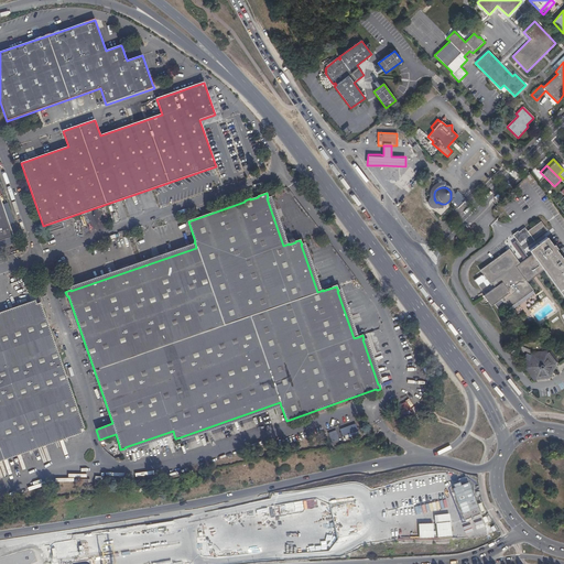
[(0,240),(13,236),(0,196),(0,240)]
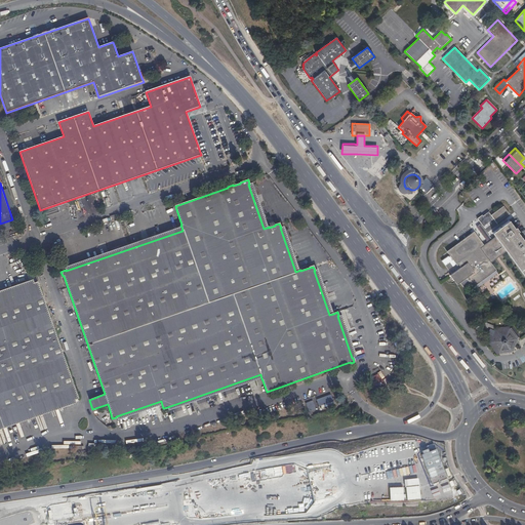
[(252,184),(249,185),(248,185),(264,229),(267,228),(252,184)]
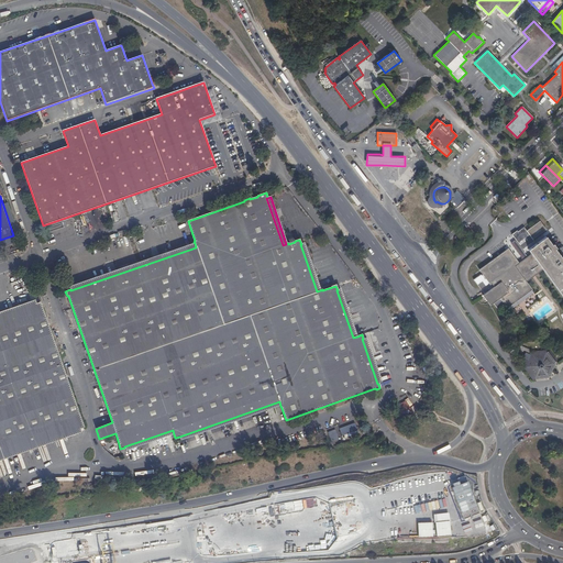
[(528,223),(530,227),(539,221),(537,218),(528,223)]
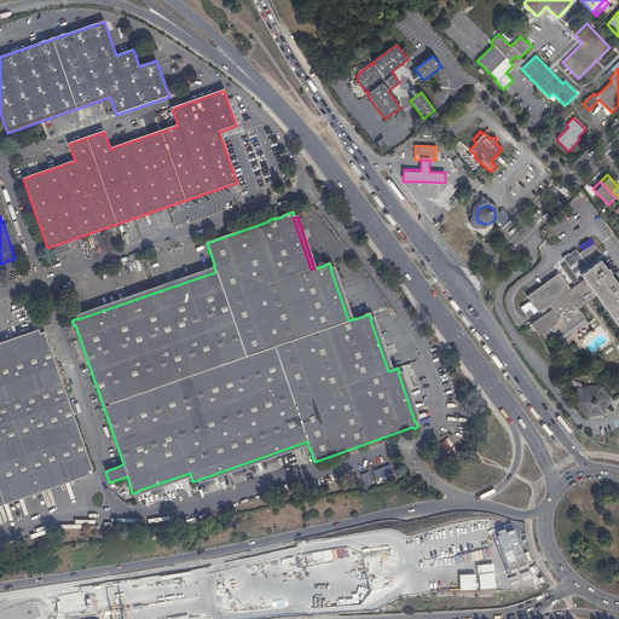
[(594,243),(579,254),(586,262),(601,253),(594,243)]
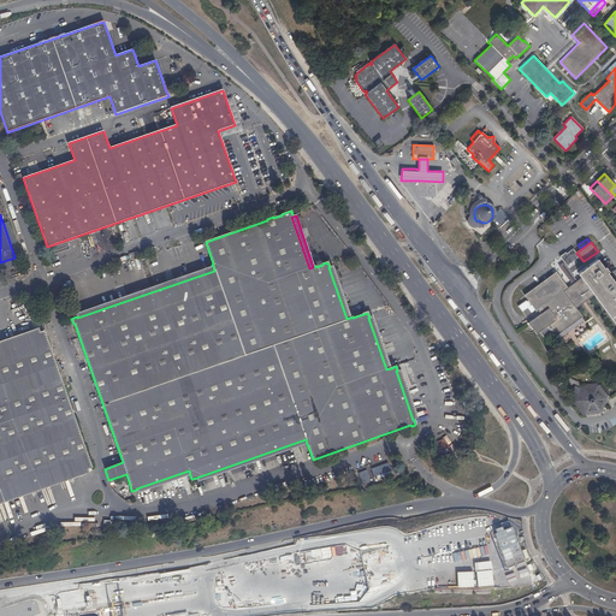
[(585,264),(576,253),(574,249),(568,253),(570,256),(569,256),(566,253),(560,256),(573,273),(585,264)]
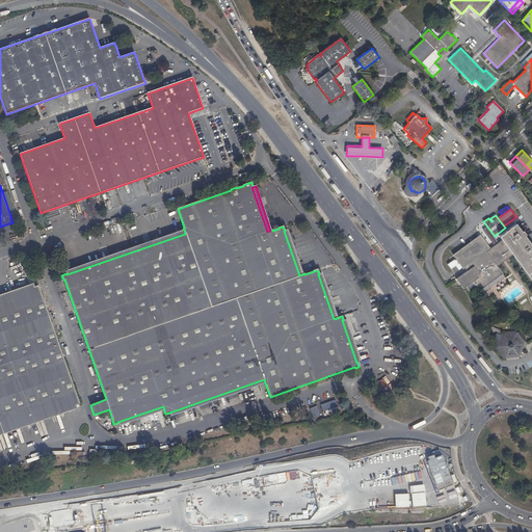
[(531,280),(531,245),(524,235),(526,234),(523,231),(522,232),(515,223),(500,236),(502,240),(513,256),(531,280)]
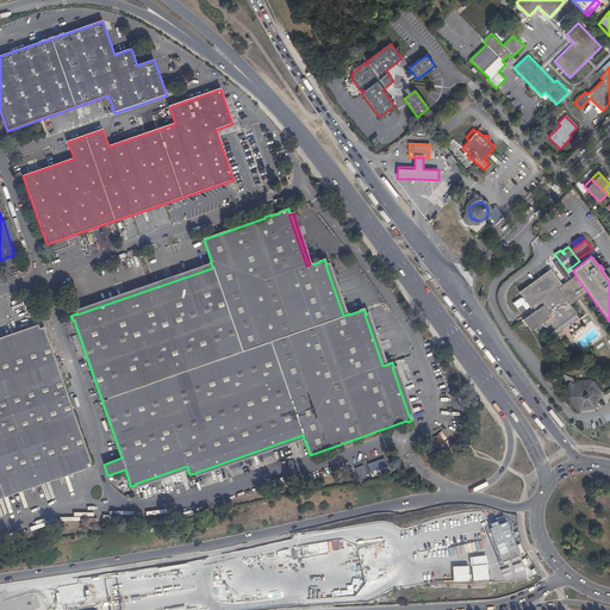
[(571,306),(589,293),(576,275),(572,279),(559,261),(554,265),(567,281),(562,285),(558,288),(571,306)]
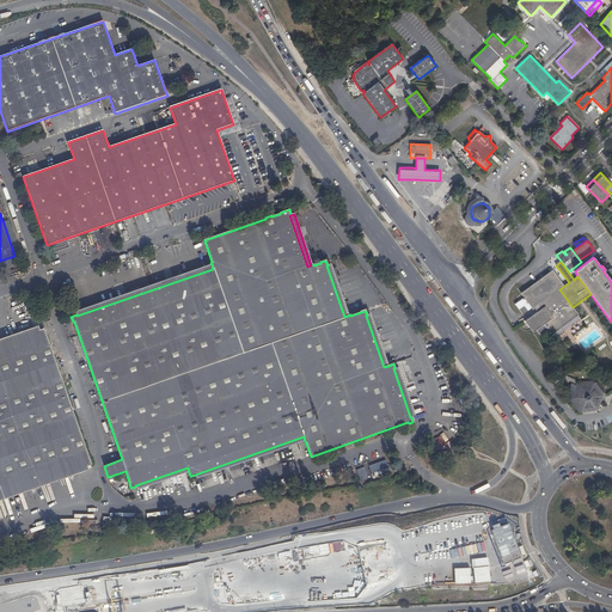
[(75,312),(77,314),(77,316),(213,269),(212,264),(75,312)]
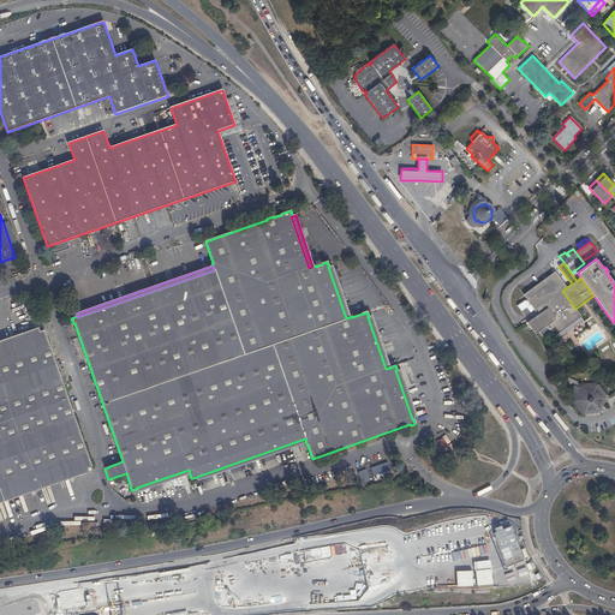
[(332,266),(329,267),(328,267),(346,318),(350,317),(332,266)]
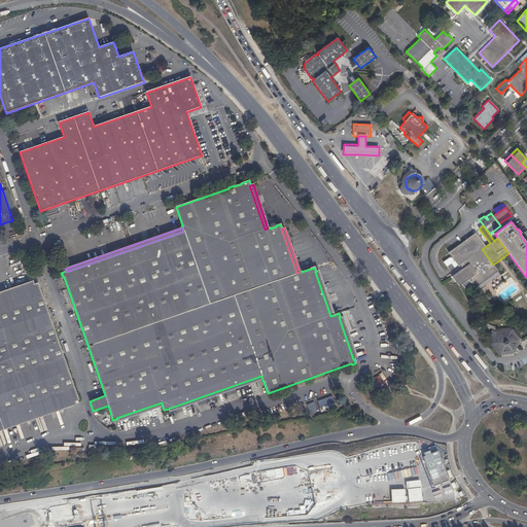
[(498,271),(493,265),(482,249),(486,246),(476,233),(449,253),(451,256),(458,266),(459,267),(460,266),(463,269),(452,276),(459,286),(468,279),(475,288),(498,271)]
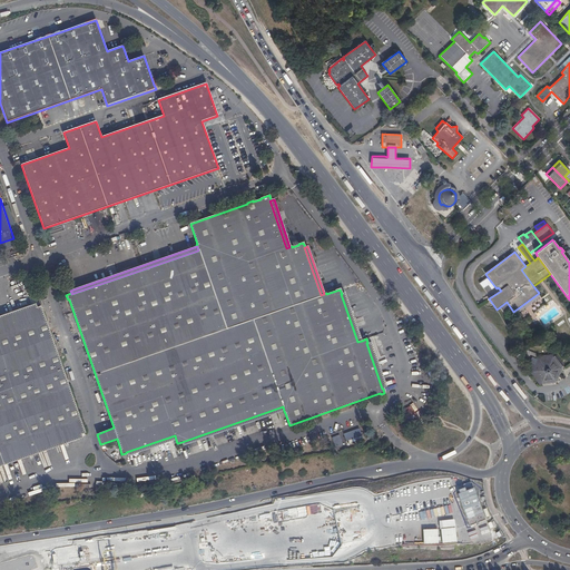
[(495,287),(488,277),(480,283),(488,293),(495,287)]
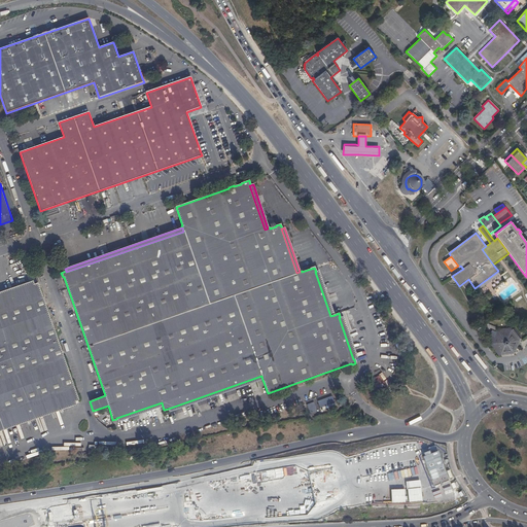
[(330,316),(335,315),(319,271),(316,272),(315,272),(330,316)]
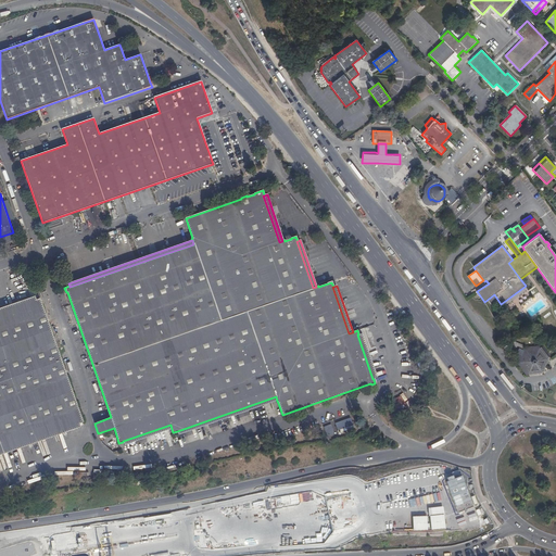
[(0,313),(36,300),(35,297),(0,307),(0,313)]
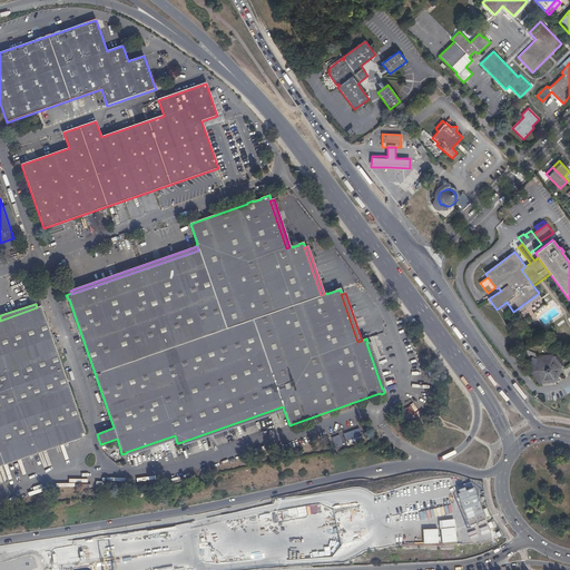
[(41,306),(37,307),(0,321),(0,462),(81,434),(86,433),(41,306)]
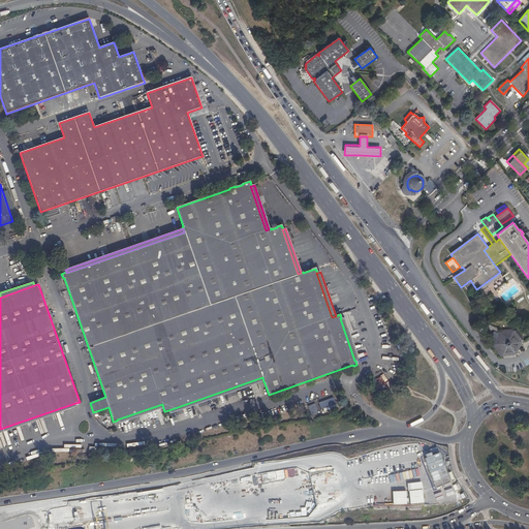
[(354,361),(355,361),(359,359),(344,317),(341,318),(340,318),(354,361)]
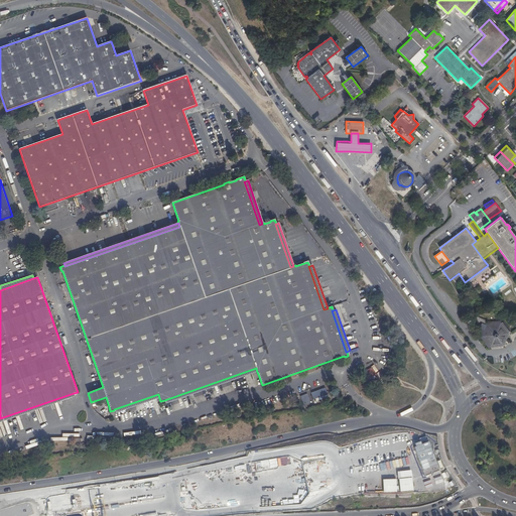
[(501,320),(486,323),(483,329),(482,329),(479,336),(489,350),(490,347),(503,346),(504,346),(506,341),(509,343),(510,340),(507,339),(508,334),(509,333),(501,321),(501,320)]
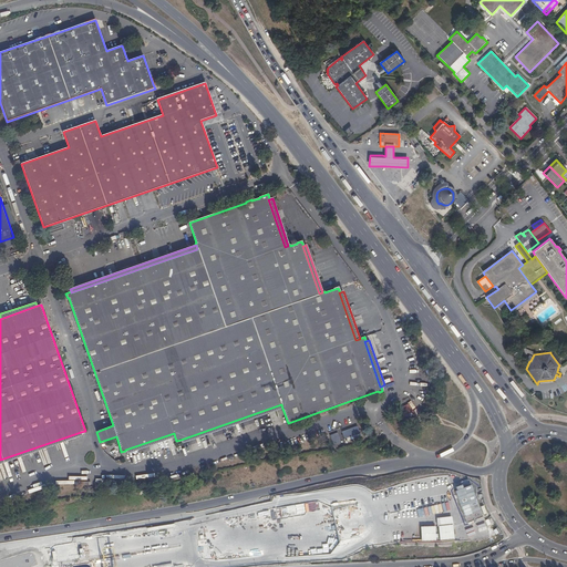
[(182,443),(282,409),(281,404),(181,440),(182,443)]
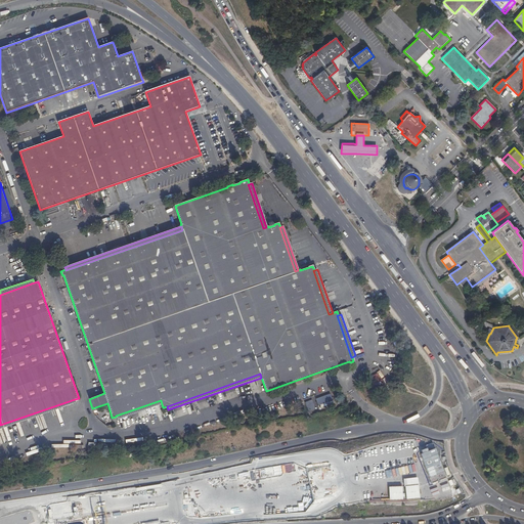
[(0,429),(77,402),(75,399),(0,425),(0,429)]
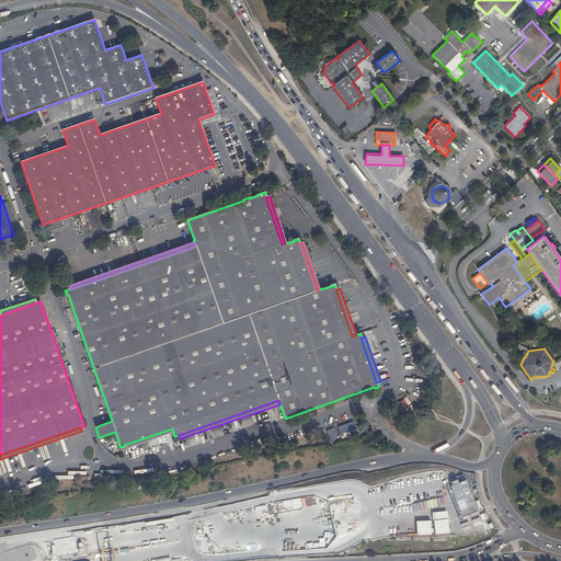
[(125,449),(173,433),(172,428),(124,445),(124,446),(125,449)]
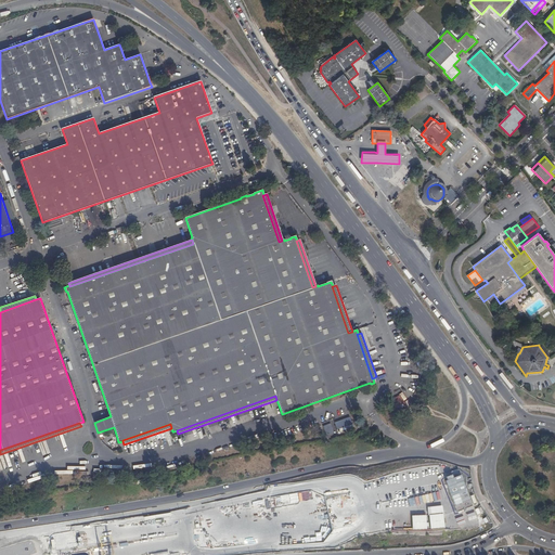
[(443,490),(414,497),(416,505),(446,498),(443,490)]
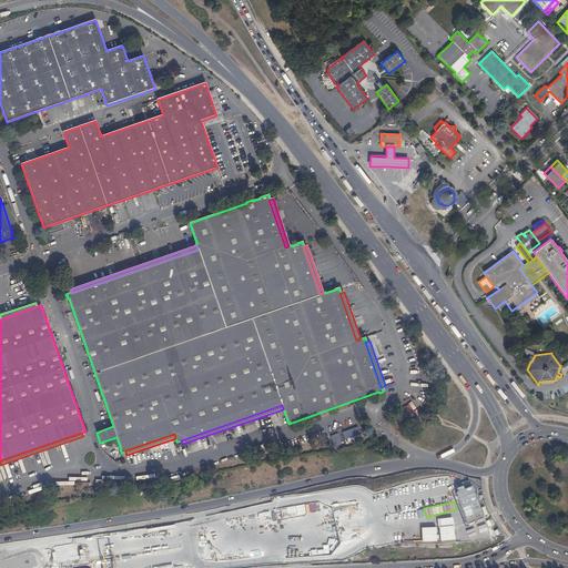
[(419,527),(421,544),(469,541),(469,539),(497,538),(496,529),(486,530),(486,524),(468,525),(468,529),(453,529),(452,518),(436,518),(436,527),(419,527)]
